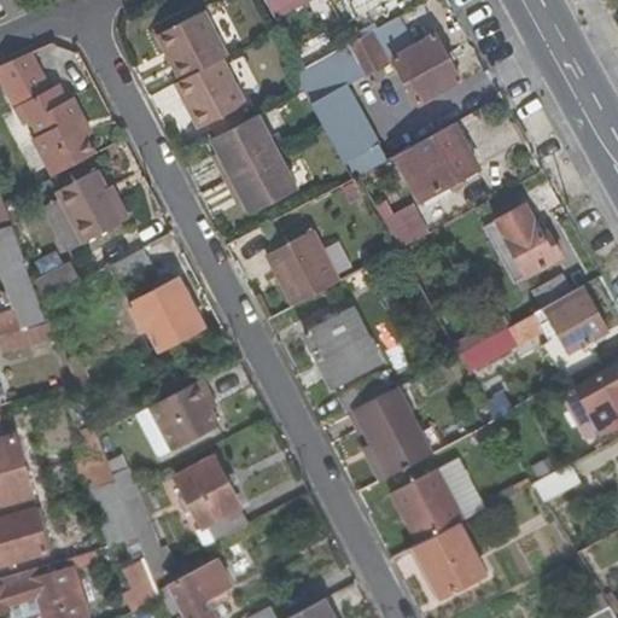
[(23,7),(18,0),(0,0),(0,6),(4,16),(23,7)]
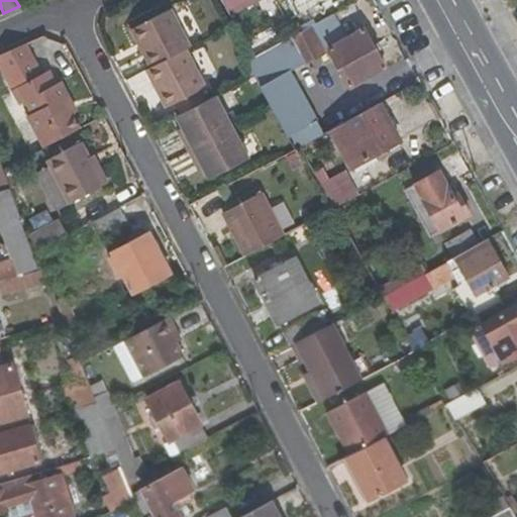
[(332,13),(338,10),(332,0),(297,0),(312,25),(332,13)]
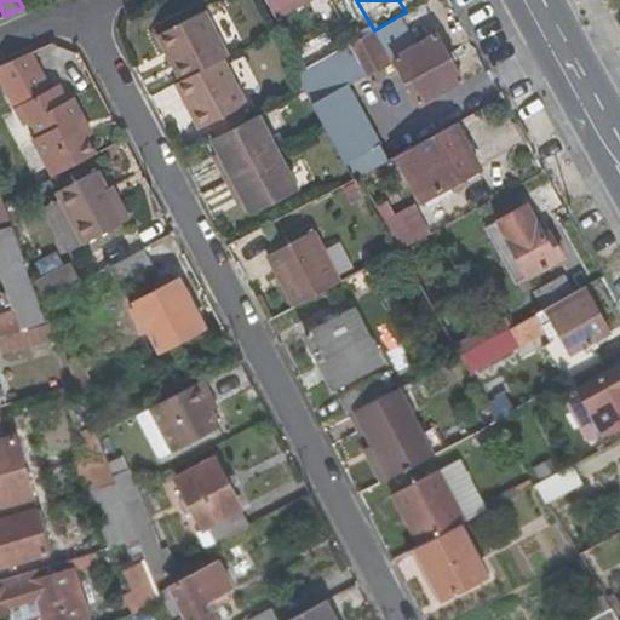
[(173,84),(199,128),(208,122),(236,107),(245,102),(220,58),(225,55),(200,10),(154,36),(178,81),(173,84)]
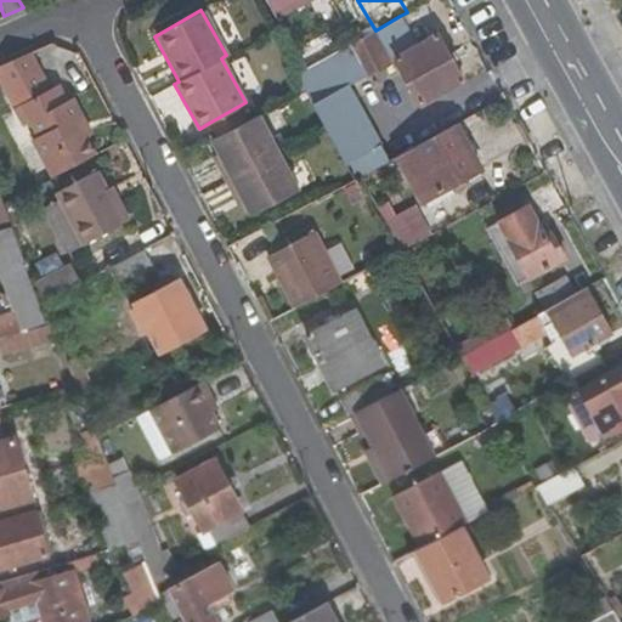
[(462,80),(436,34),(416,45),(400,16),(375,30),(317,63),(321,71),(355,52),(368,77),(390,64),(389,61),(395,58),(420,103),(462,80)]
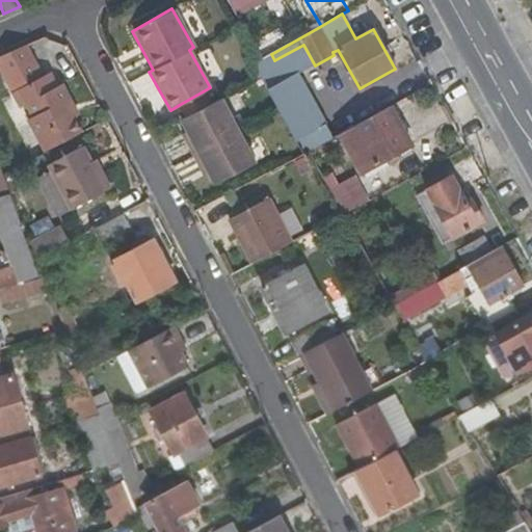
[(45,151),(78,134),(65,108),(70,106),(59,86),(53,88),(47,75),(44,76),(27,46),(6,54),(0,57),(0,65),(22,106),(26,104),(32,117),(29,120),(45,151)]
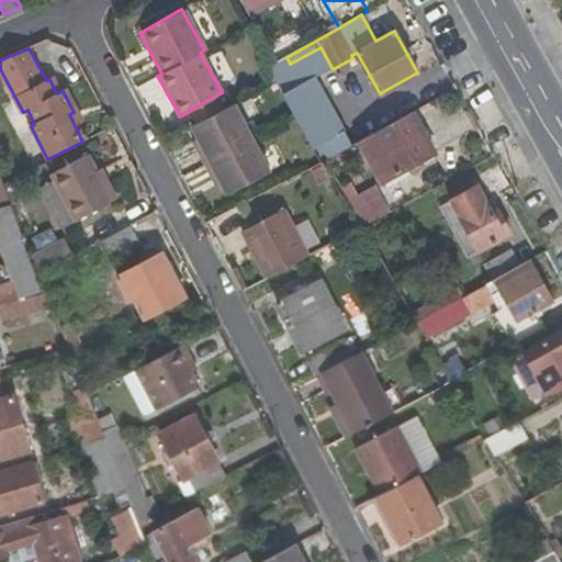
[(298,78),(290,64),(287,57),(276,63),(288,85),(298,78)]
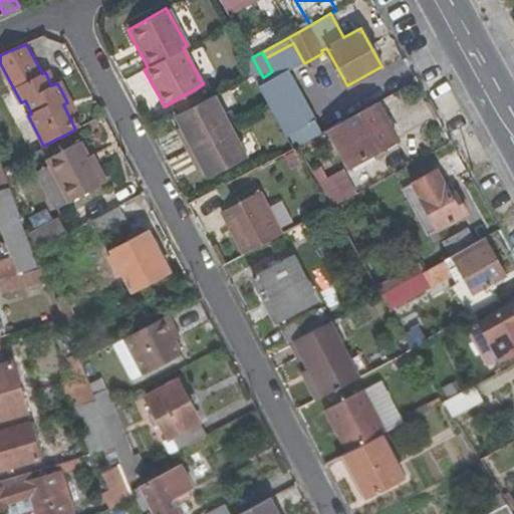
[(320,132),(287,69),(258,85),(291,149),(320,132)]
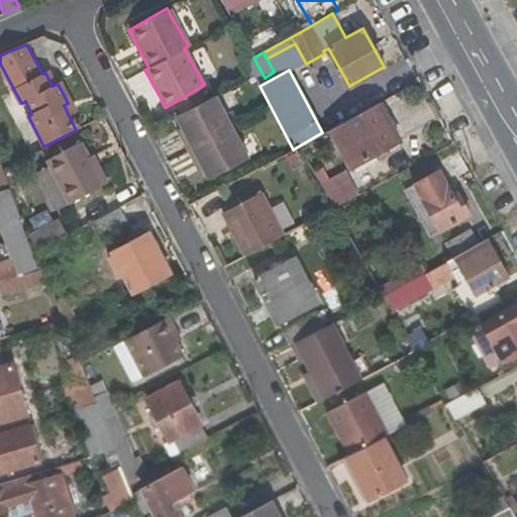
[(174,102),(181,114),(204,102),(197,89),(174,102)]
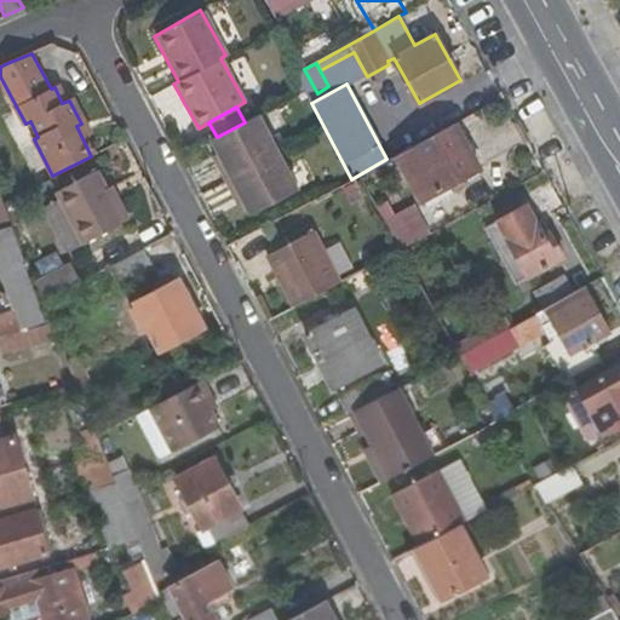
[(297,190),(257,116),(245,122),(217,137),(210,142),(220,161),(216,164),(234,199),(240,195),(251,214),(297,190)]
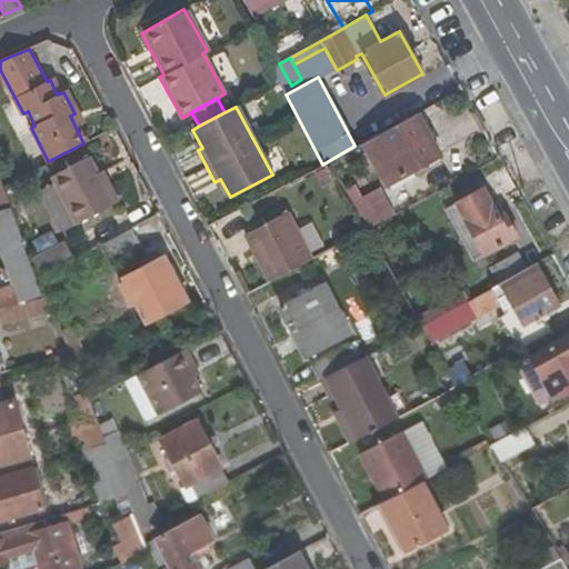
[(416,112),(361,142),(371,162),(387,155),(398,176),(403,183),(428,171),(425,162),(439,155),(416,112)]
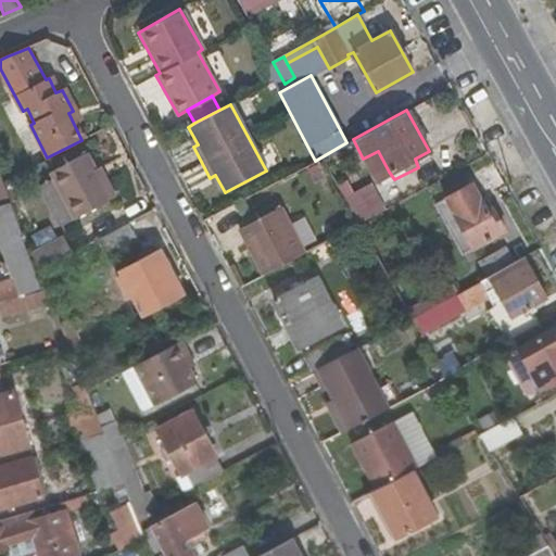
[(389,172),(378,151),(363,159),(375,180),(389,172)]
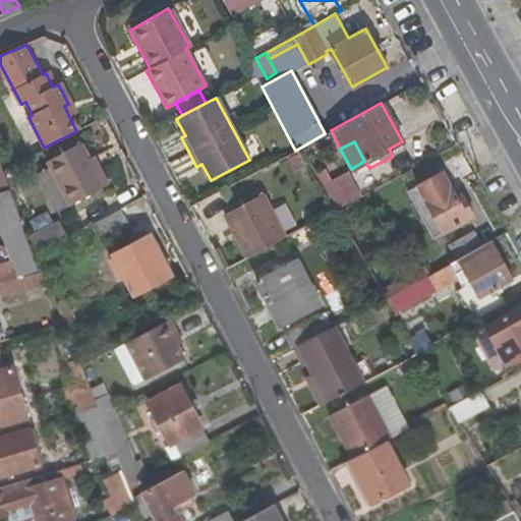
[(50,167),(36,174),(54,212),(104,187),(81,145),(47,161),(50,167)]
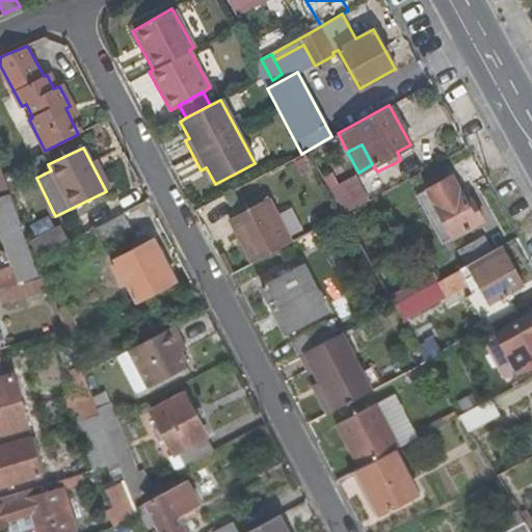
[(348,212),(370,201),(357,176),(336,186),(348,212)]
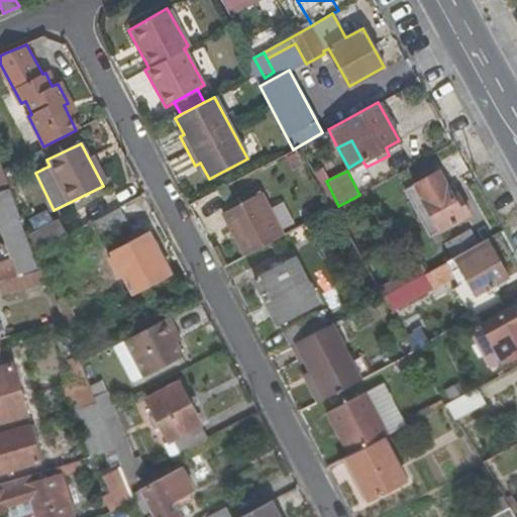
[(442,186),(435,173),(413,186),(438,231),(468,215),(459,200),(454,202),(444,185),(442,186)]
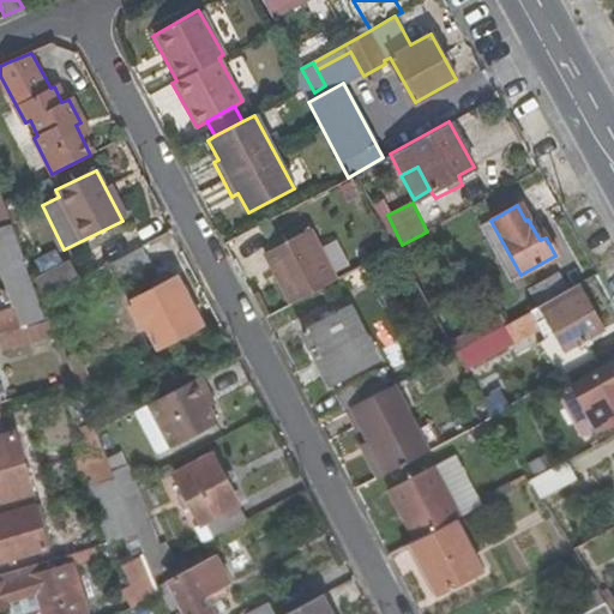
[(12,223),(0,226),(0,270),(14,307),(0,312),(0,331),(22,325),(20,323),(43,314),(20,260),(26,258),(12,223)]
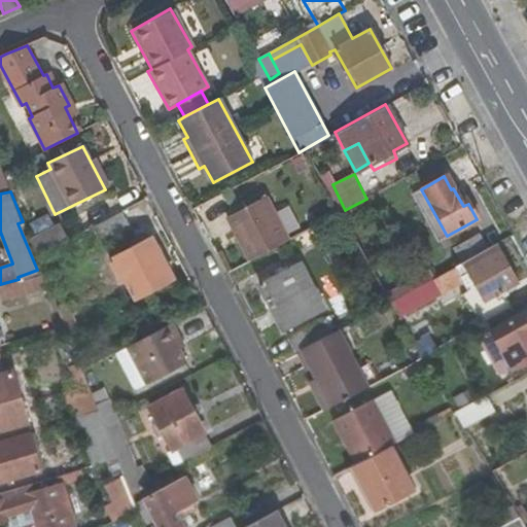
[(270,194),(227,217),(250,259),(292,237),(270,194)]
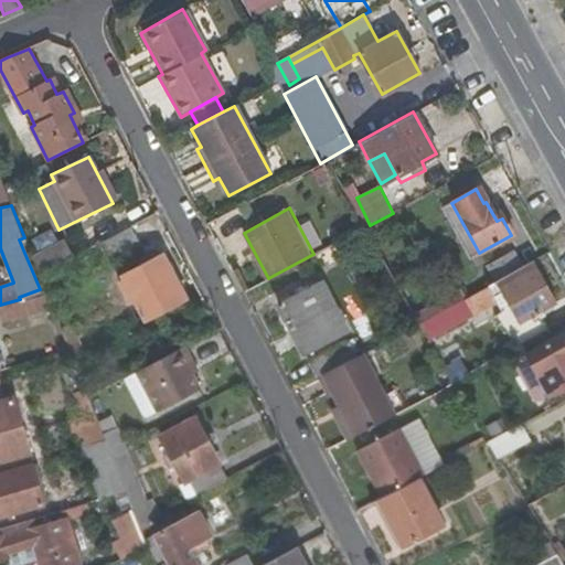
[(106,262),(137,246),(129,227),(97,244),(106,262)]
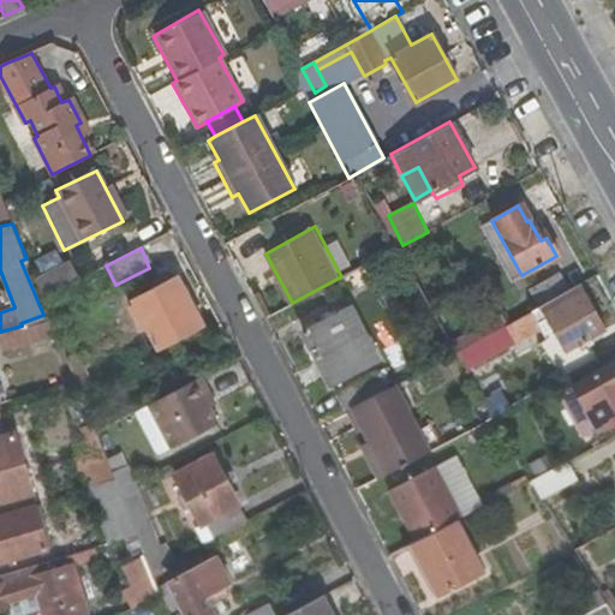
[(42,298),(78,279),(69,261),(35,279),(42,298)]
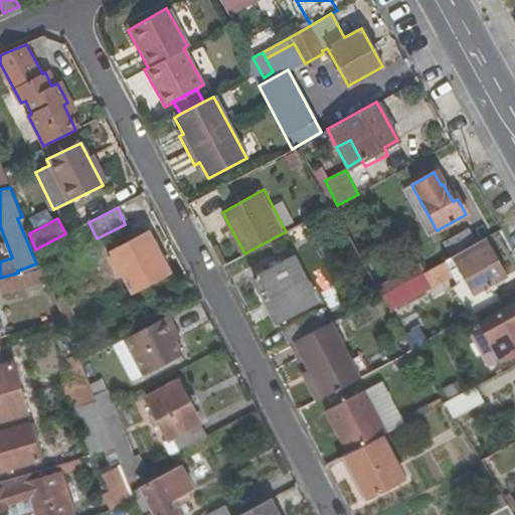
[(448,259),(472,245),(465,231),(441,244),(448,259)]
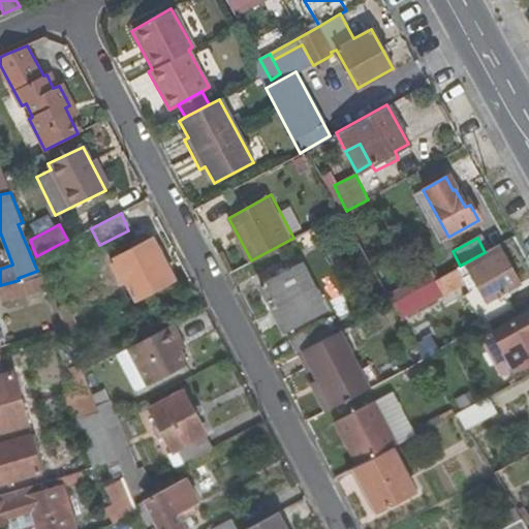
[(158,262),(147,240),(114,256),(116,260),(111,263),(120,284),(126,282),(135,300),(173,280),(163,261),(158,262)]
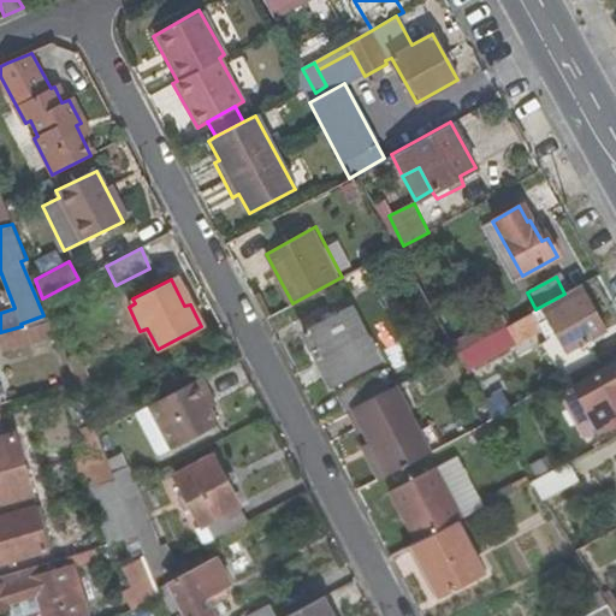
[(535,309),(503,326),(513,342),(540,329),(537,323),(545,318),(564,351),(555,357),(564,377),(593,361),(584,342),(603,331),(579,285),(564,294),(535,309)]
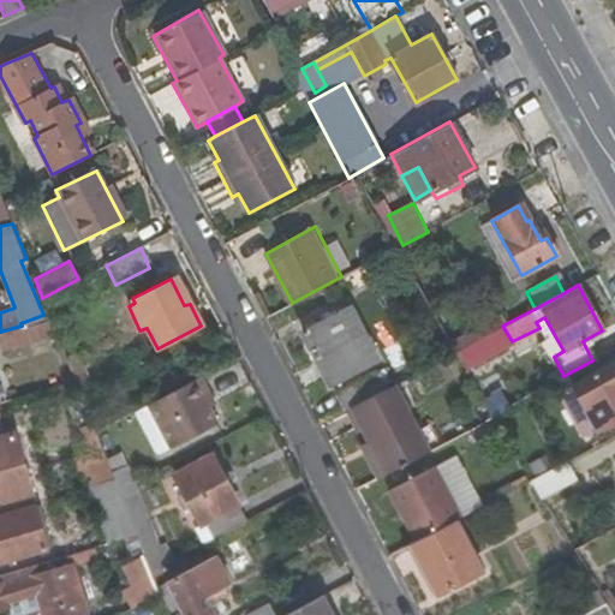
[(351,306),(303,332),(330,384),(378,360),(351,306)]
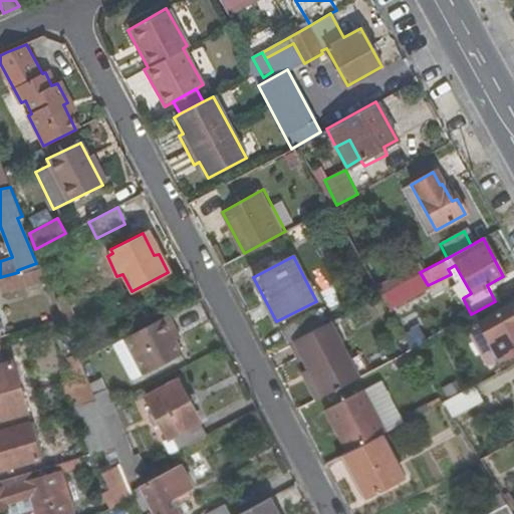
[(47,278),(41,264),(18,272),(0,277),(0,289),(1,292),(47,278)]
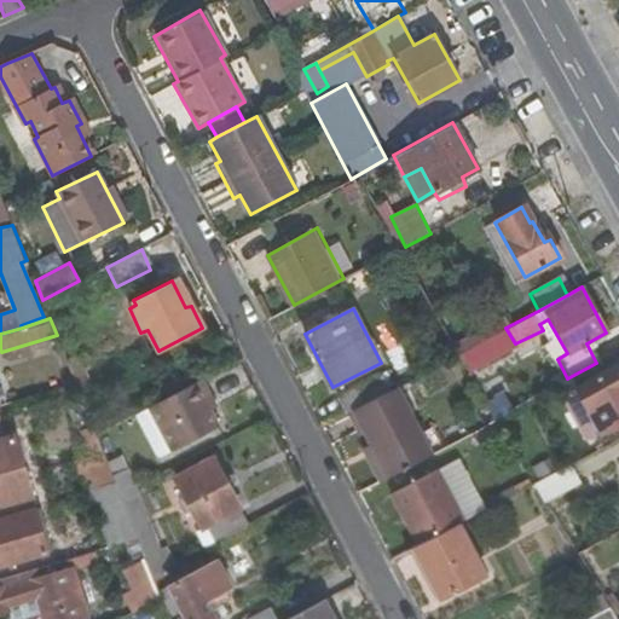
[(475,365),(515,343),(505,328),(468,348),(475,365)]
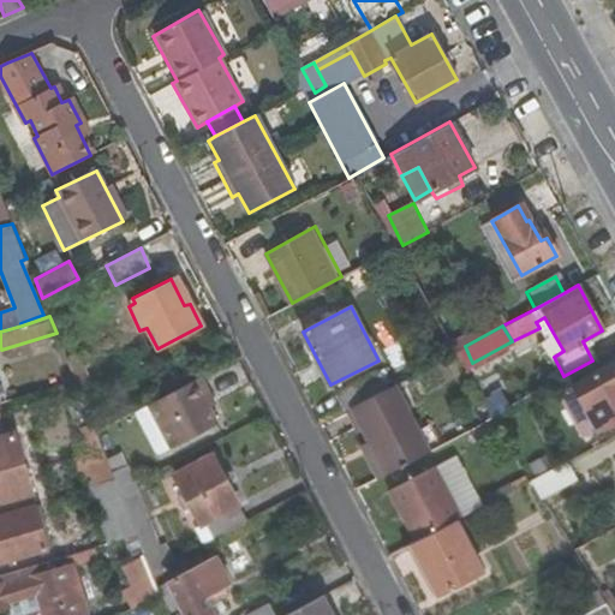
[(89,382),(78,352),(66,357),(78,387),(89,382)]
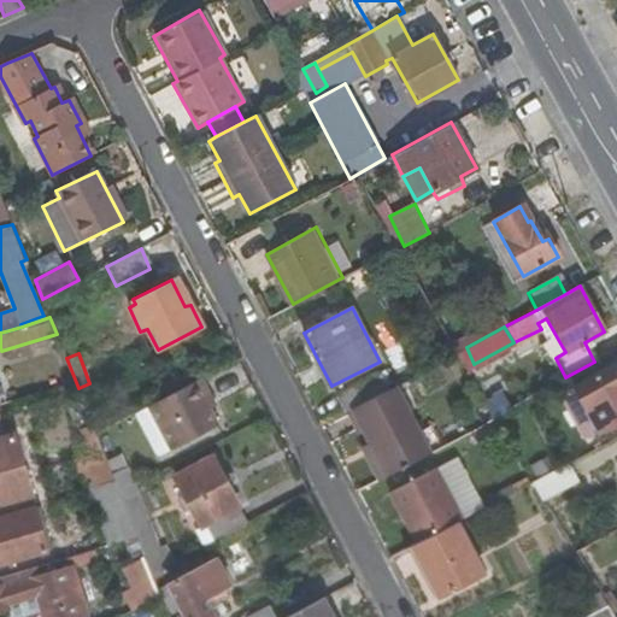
[(600,433),(616,423),(616,363),(575,386),(600,433)]
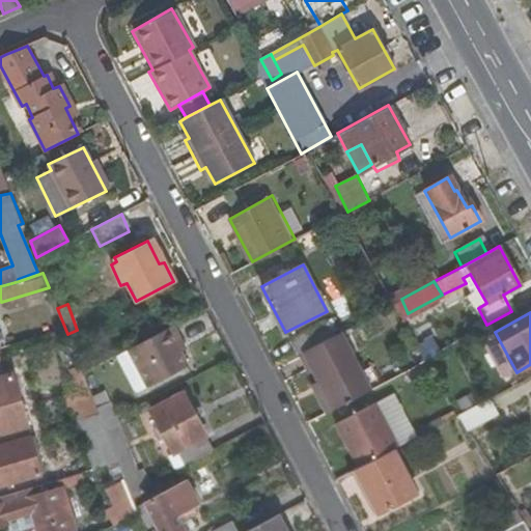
[(331,320),(292,341),(299,354),(303,352),(337,333),(331,320)]
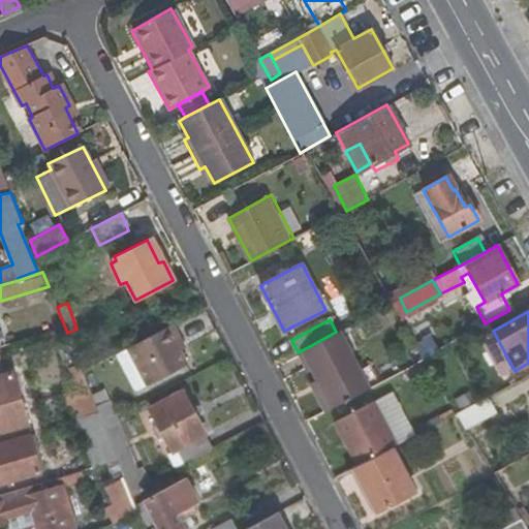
[(176,343),(180,341),(172,323),(125,347),(145,383),(185,363),(178,348),(176,343)]
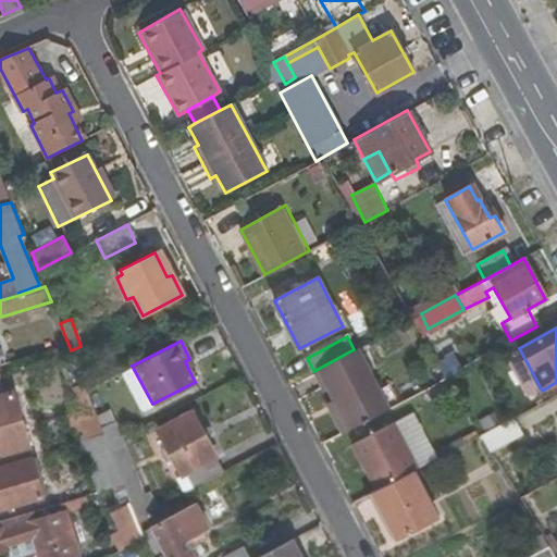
[(354,349),(318,369),(333,399),(349,431),(392,409),(358,347),(354,349)]
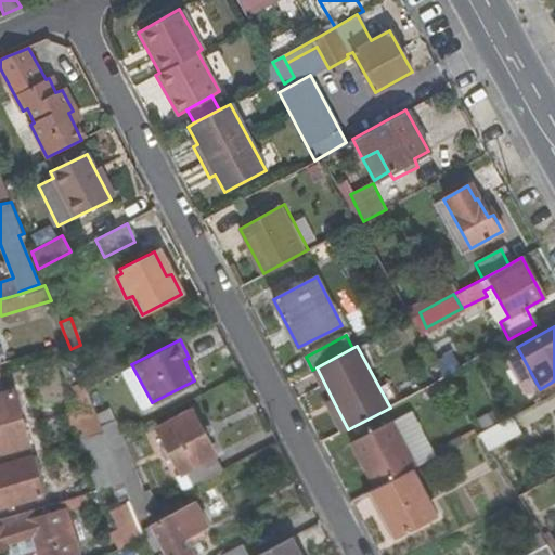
[(528,397),(540,389),(517,347),(504,355),(528,397)]
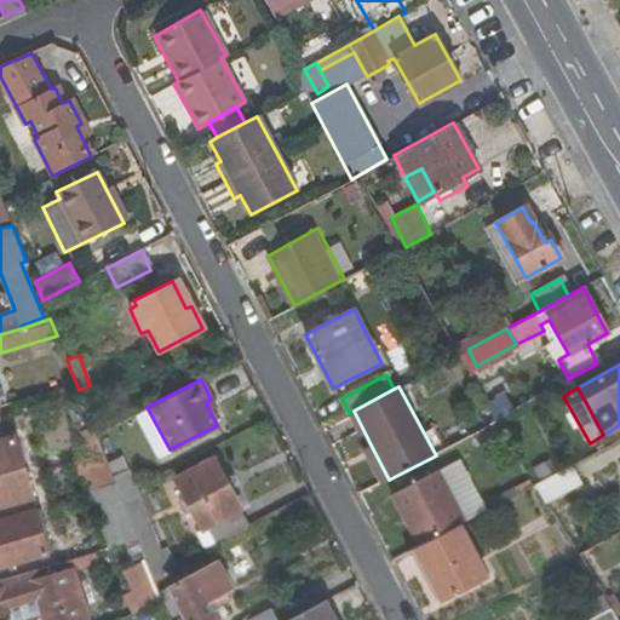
[(0,505),(32,497),(13,436),(6,438),(0,419),(0,418),(0,505)]
